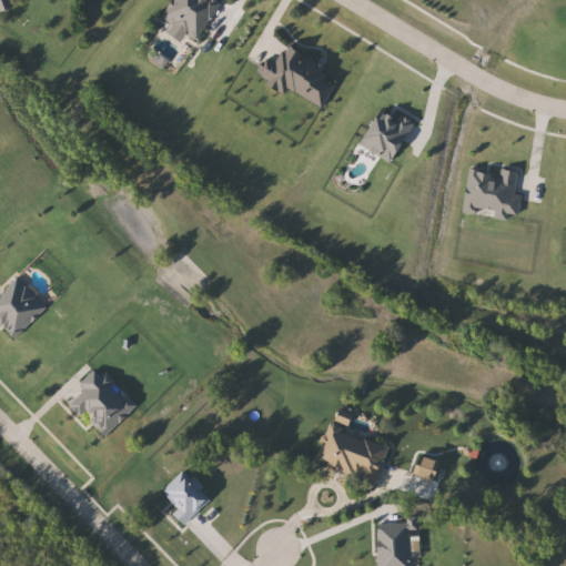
[(165,13),(175,0),(220,0),(225,4),(199,39),(165,13)]
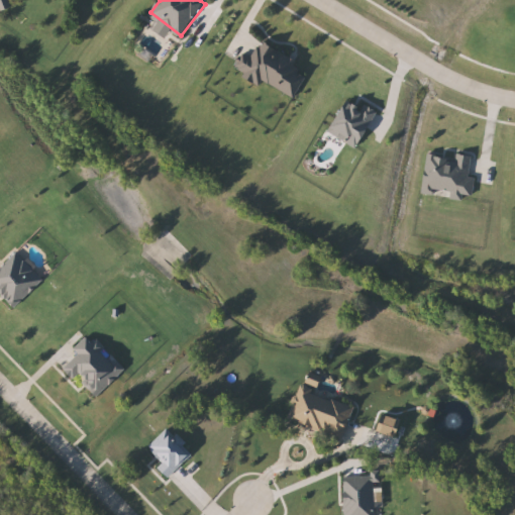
[(297,98),(242,71),(258,40),(313,68),(297,98)]
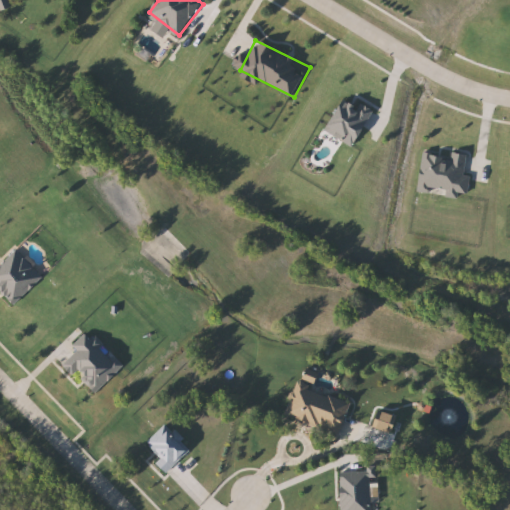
[(327,126),(345,137),(343,141),(349,144),(355,142),(377,106),(362,97),(357,106),(356,105),(357,103),(345,95),(327,126)]
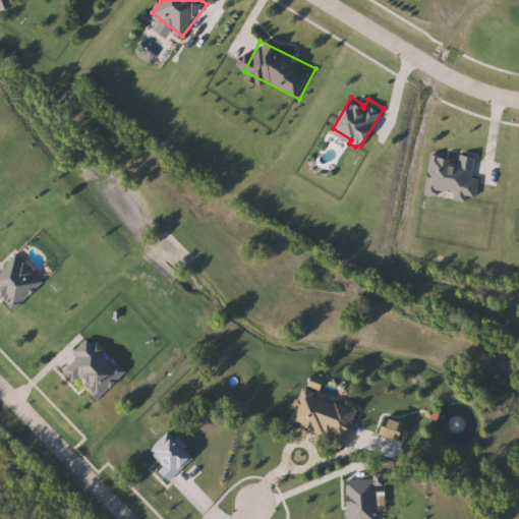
[(424,192),(430,150),(442,151),(442,154),(449,155),(449,161),(462,163),(463,155),(473,157),(470,178),(478,179),(475,195),(467,193),(466,202),(451,199),(451,196),(424,192)]
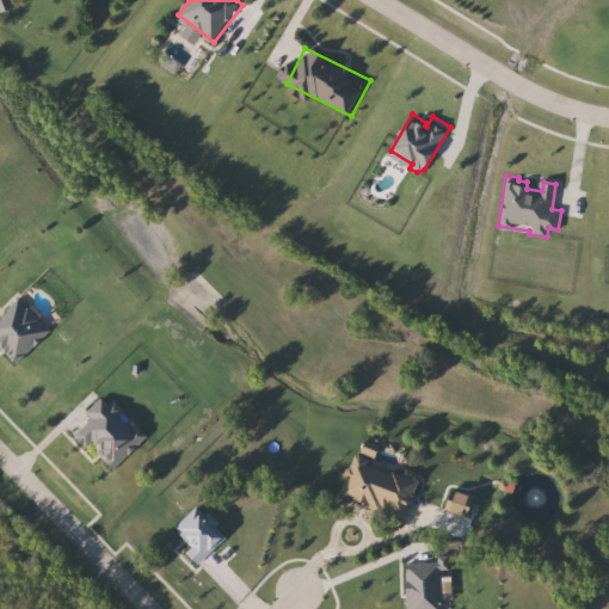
[(345,494),(360,454),(424,478),(410,517),(345,494)]
